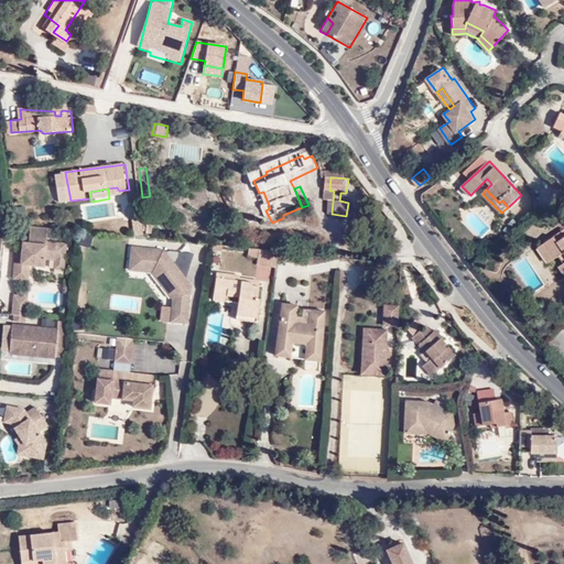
[(263,192),(259,193),(266,210),(270,208),(263,192)]
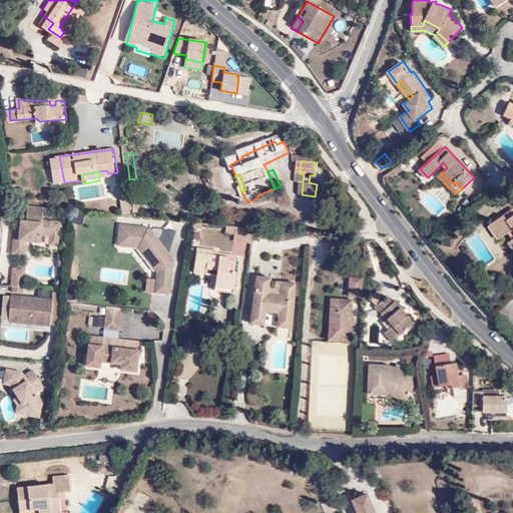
[(41,217),(42,205),(26,204),(25,219),(19,218),(19,222),(18,227),(15,227),(13,227),(10,251),(20,252),(21,242),(25,243),(25,238),(38,240),(39,233),(49,234),(57,235),(59,219),(41,217)]
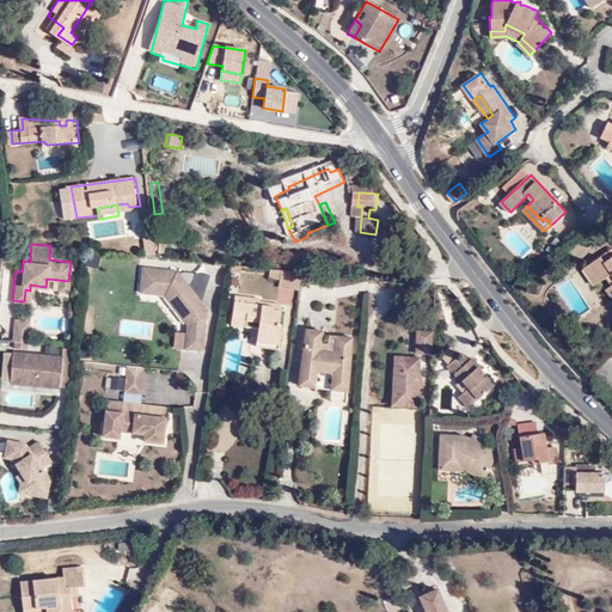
[(605,261),(611,256),(611,248),(601,257),(605,261)]
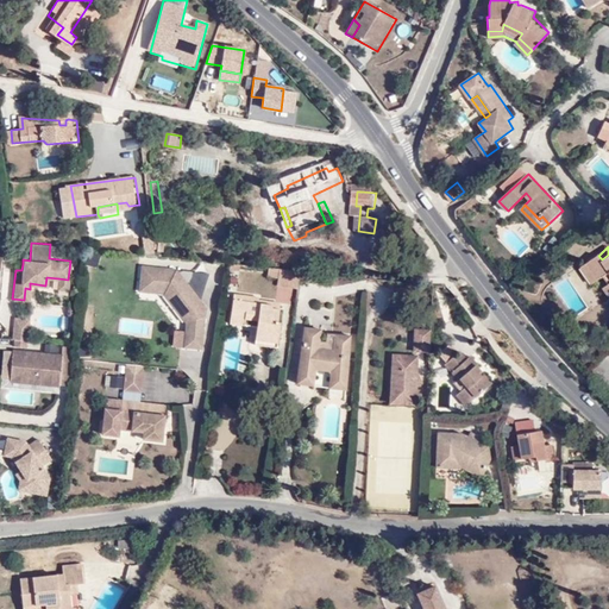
[(600,281),(604,278),(608,284),(608,255),(602,259),(598,256),(586,263),(600,281)]
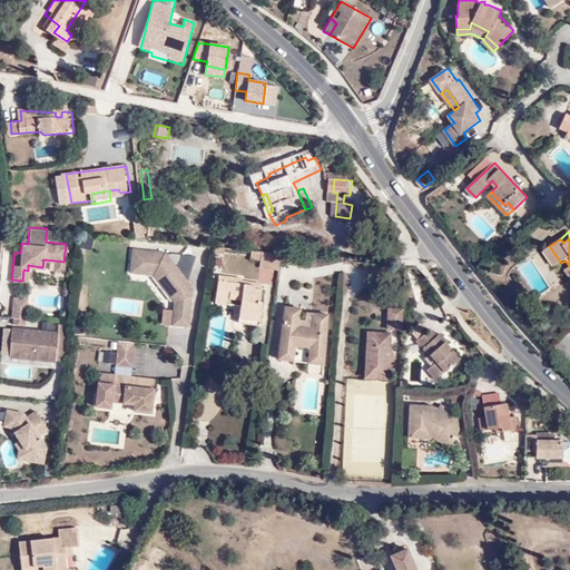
[(160,249),(161,241),(149,239),(148,248),(160,249)]
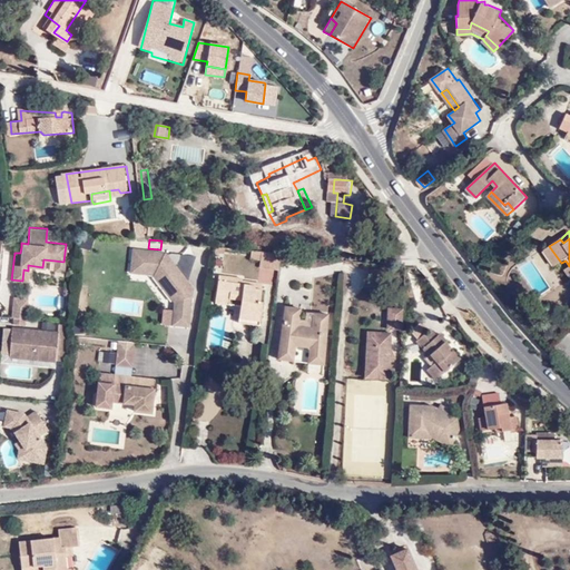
[(173,242),(172,251),(185,252),(185,243),(173,242)]
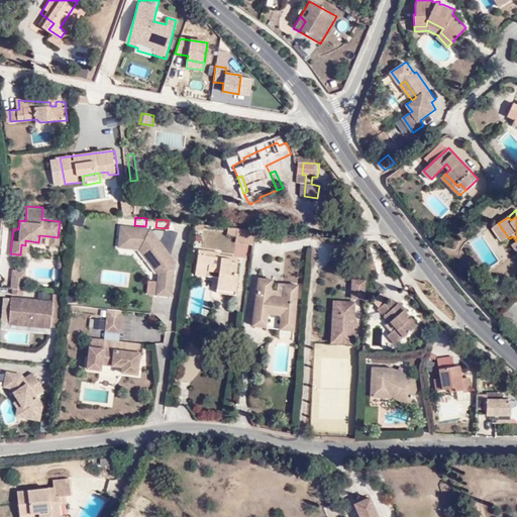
[(134,225),(118,223),(116,235),(133,237),(163,275),(163,276),(160,291),(169,292),(172,264),(178,260),(152,229),(151,227),(134,225)]
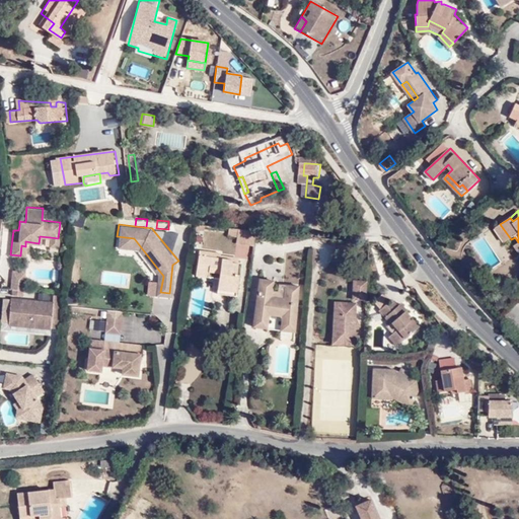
[(208,232),(208,224),(201,224),(200,231),(208,232)]
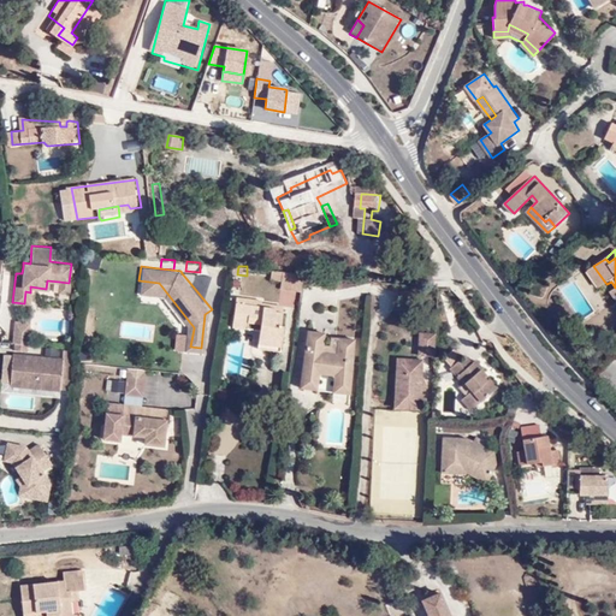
[(606,284),(593,266),(587,271),(600,288),(606,284)]
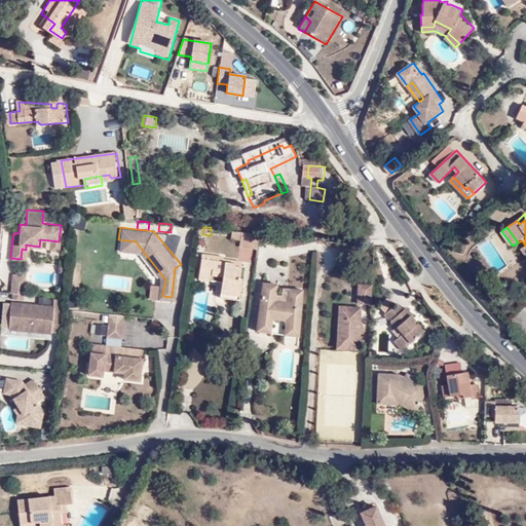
[(155,233),(175,257),(182,233),(171,232),(158,231),(155,233)]
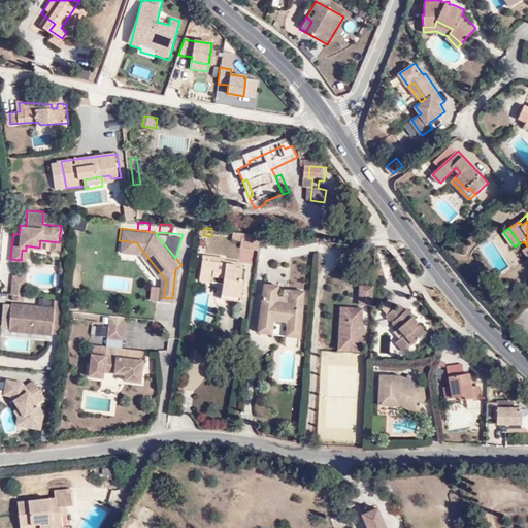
[(244,241),(245,234),(236,233),(236,240),(244,241)]
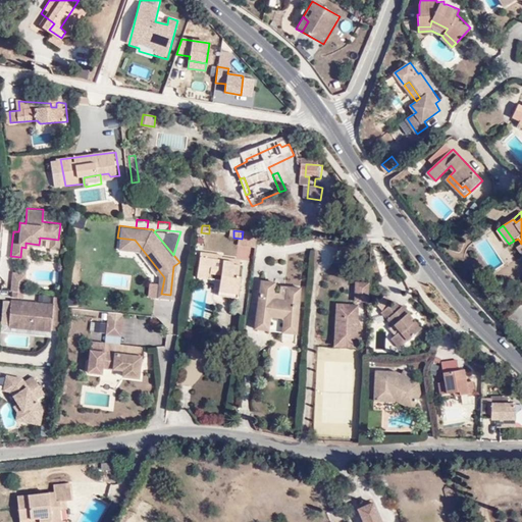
[(241,246),(257,248),(260,232),(243,231),(242,239),(241,246)]
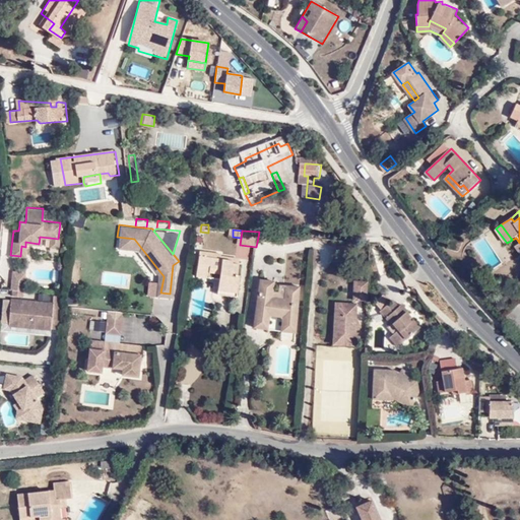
[(278,246),(289,246),(290,236),(278,235),(278,246)]
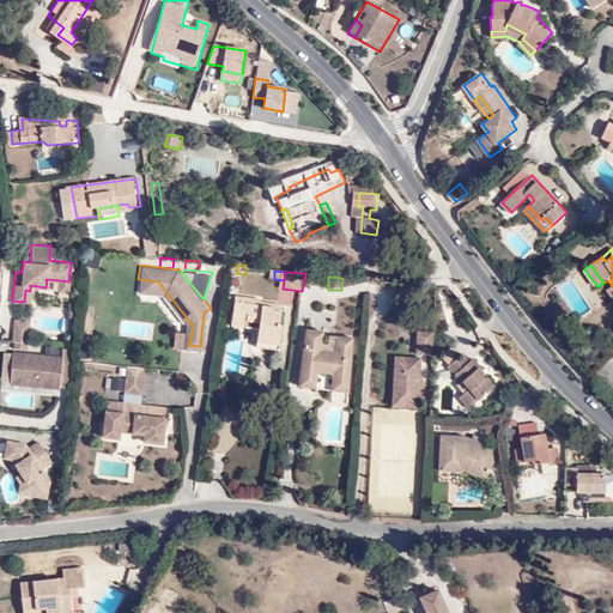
[(193,326),(158,281),(138,279),(137,290),(155,291),(183,326),(193,327),(193,326)]
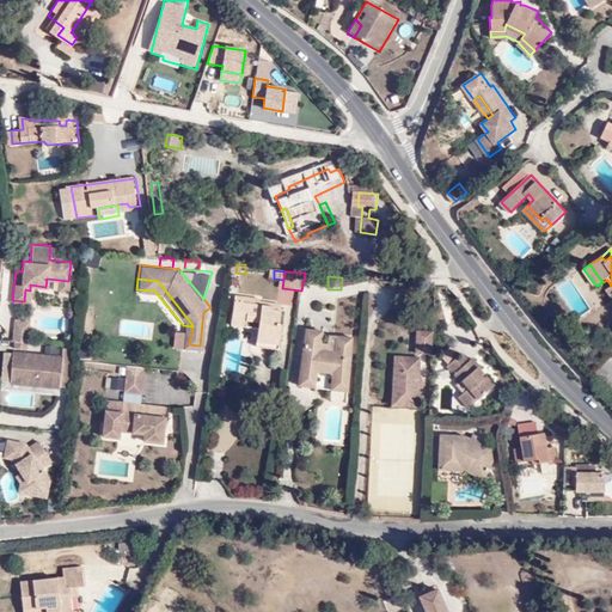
[(68,281),(59,280),(57,289),(67,291),(68,281)]
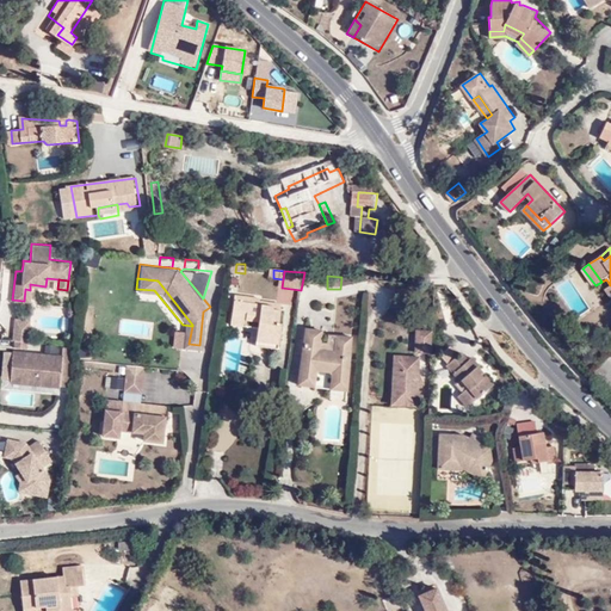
[(279,306),(239,301),(235,326),(254,329),(257,321),(264,322),(263,329),(261,346),(284,350),(287,333),(283,333),(285,312),(279,310),(279,306)]
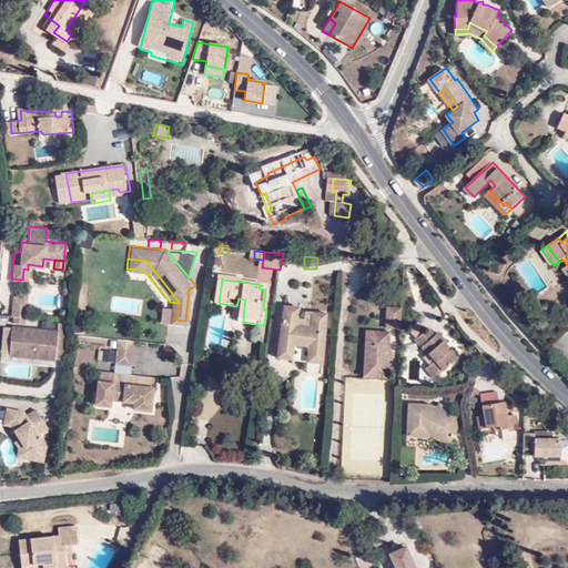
[(13,303),(27,304),(28,295),(14,294),(13,303)]
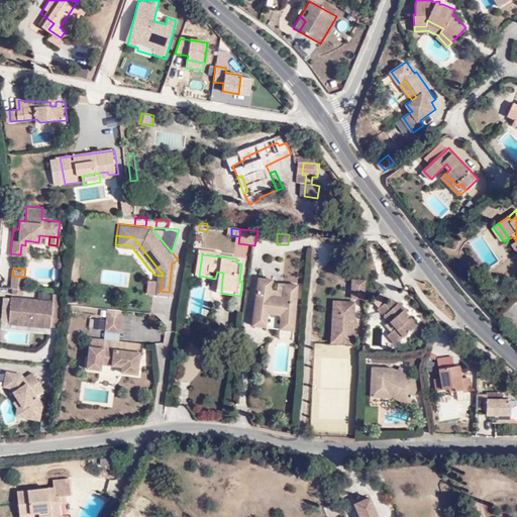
[(26,269),(25,269),(24,277),(12,276),(11,286),(24,287),(26,269)]
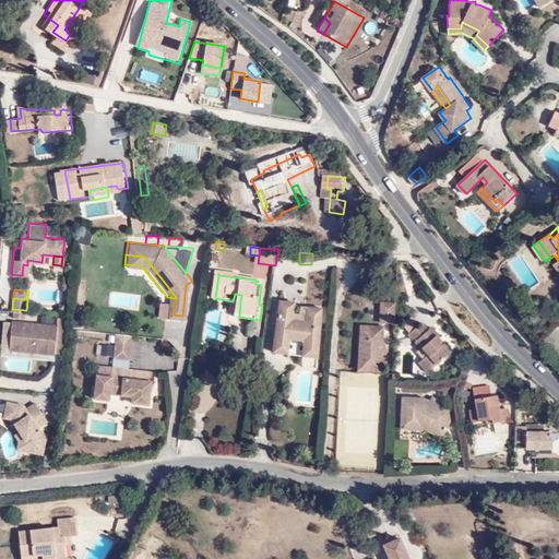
[(176,298),(167,297),(165,313),(173,314),(176,298)]
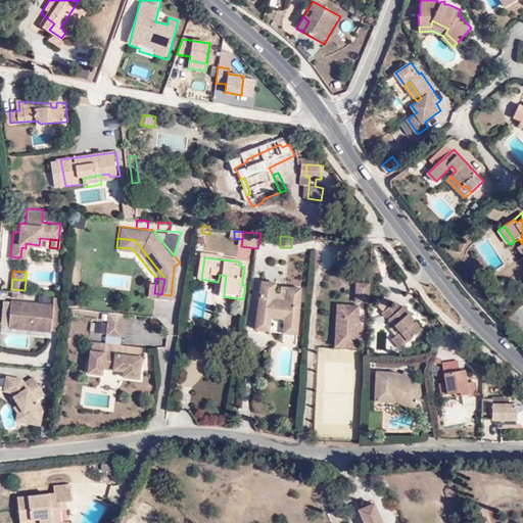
[(264,278),(258,312),(271,314),(285,316),(299,318),(304,283),(282,280),(280,288),(273,287),(274,279),(264,278)]
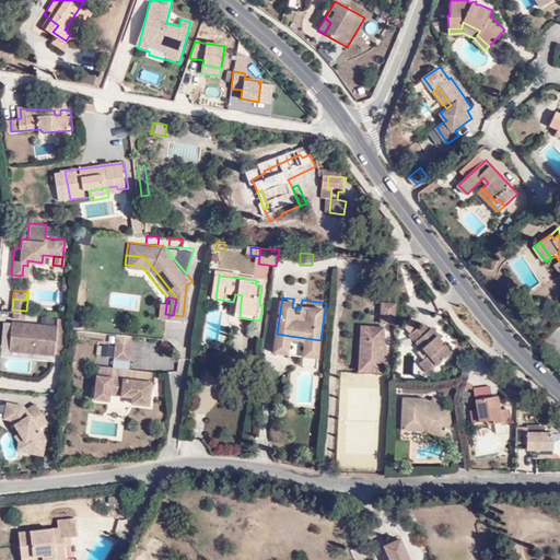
[(378,327),(395,328),(396,307),(380,307),(378,327)]
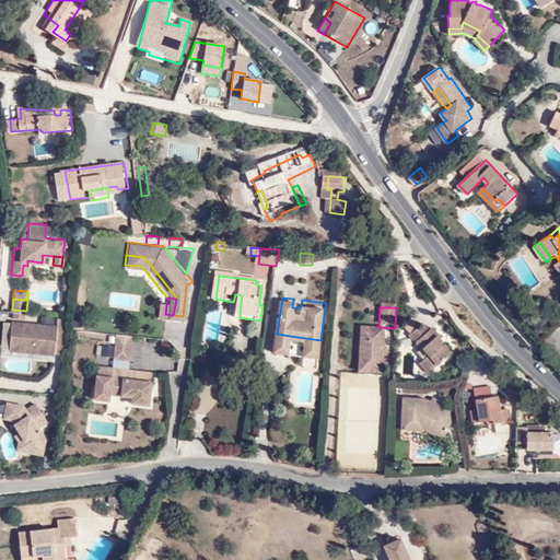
[(431,357),(427,361),(423,363),(431,374),(457,353),(451,345),(448,347),(446,343),(448,342),(446,339),(444,336),(444,334),(438,327),(433,329),(428,323),(426,325),(419,316),(407,325),(415,336),(412,337),(423,350),(424,348),(431,357)]
